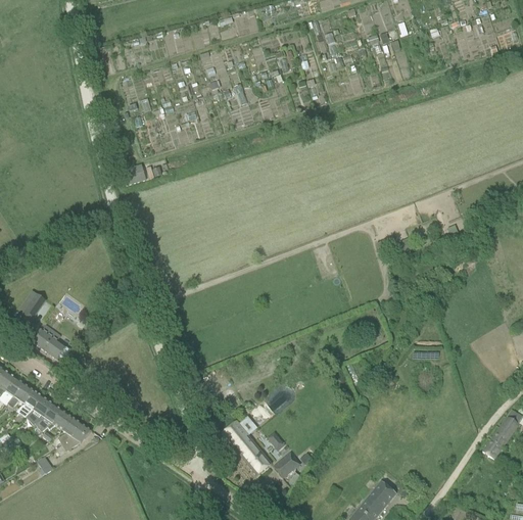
[(402,21),(396,24),(400,35),(407,33),(402,21)]
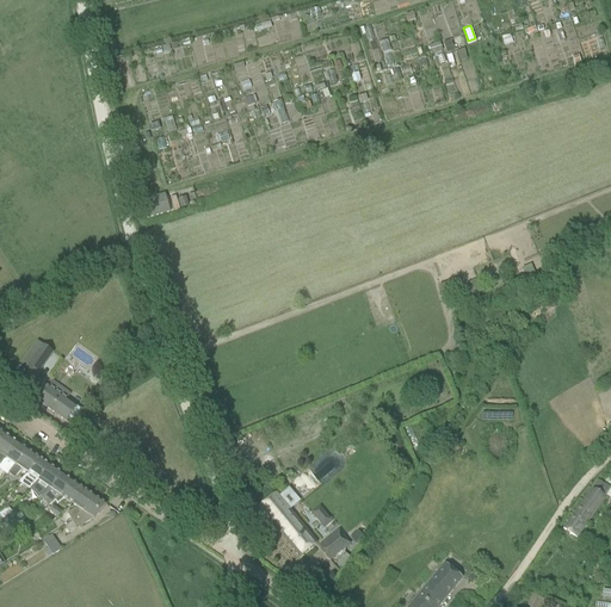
[(461,32),(443,41),(446,48),(463,41),(461,32)]
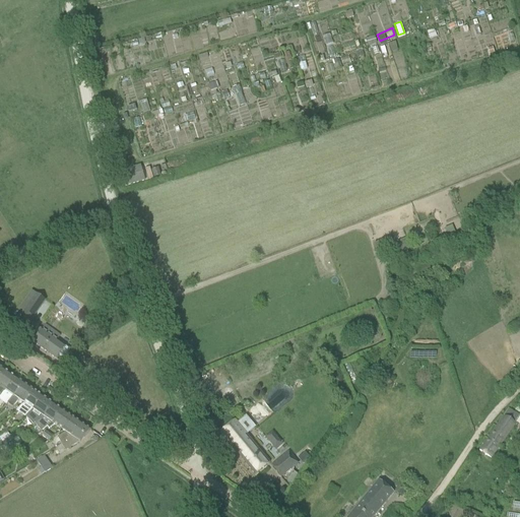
[(330,35),(324,37),(326,43),(332,41),(330,35)]
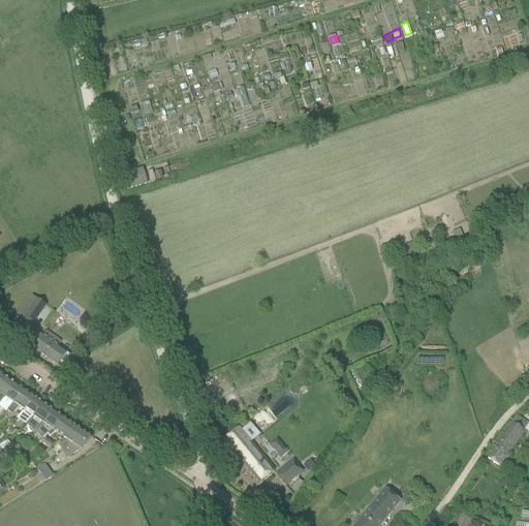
[(220,81),(211,84),(214,90),(222,87),(220,81)]
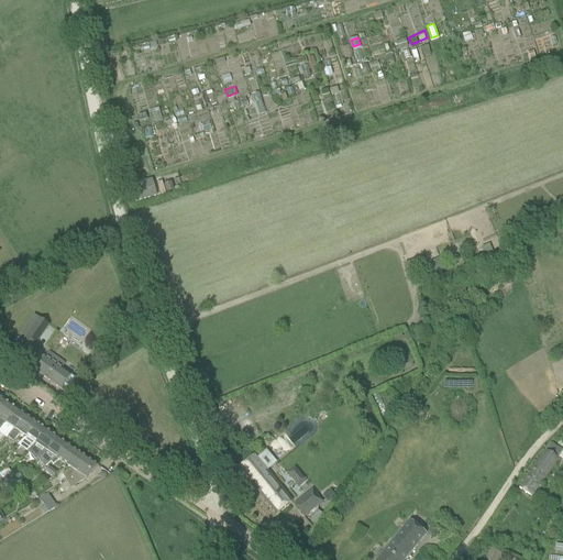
[(170,179),(164,182),(166,190),(174,187),(170,179)]
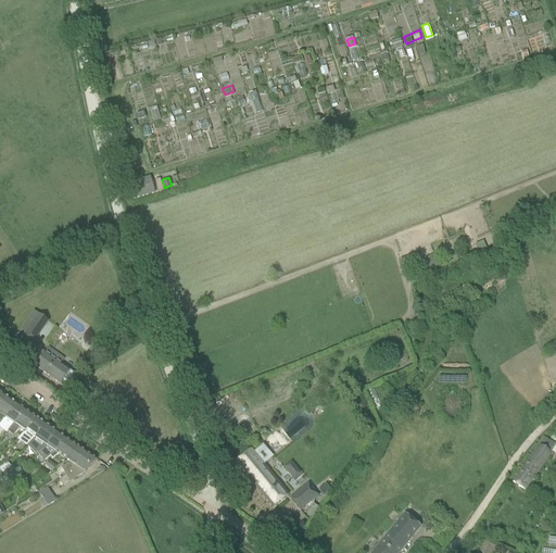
[(152,181),(133,188),(135,197),(155,191),(152,181)]
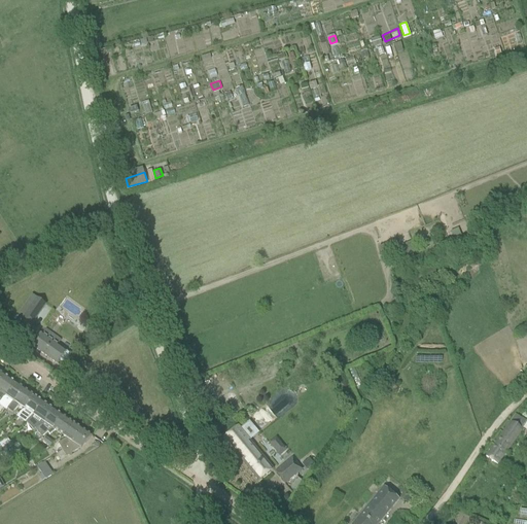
[(394,247),(390,239),(379,244),(382,252),(394,247)]
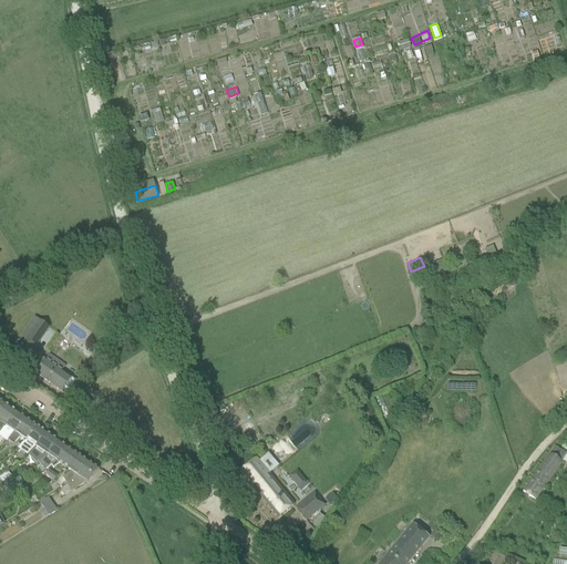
[(442,257),(431,259),(433,273),(445,270),(442,257)]
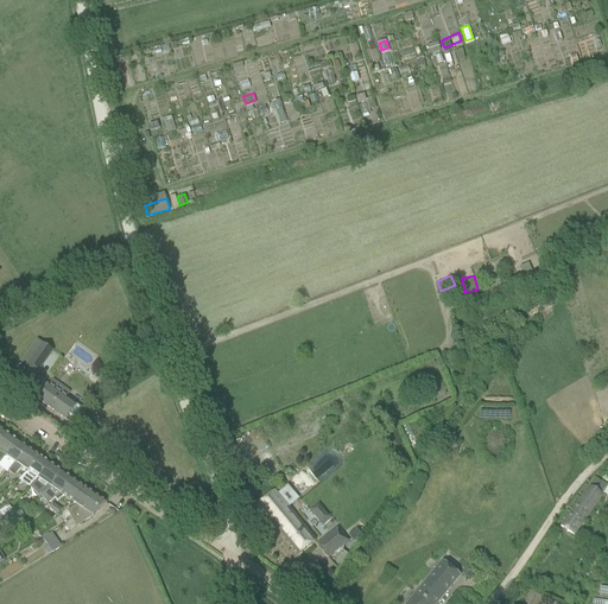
[(42,341),(26,361),(19,372),(31,379),(52,348),(42,341)]
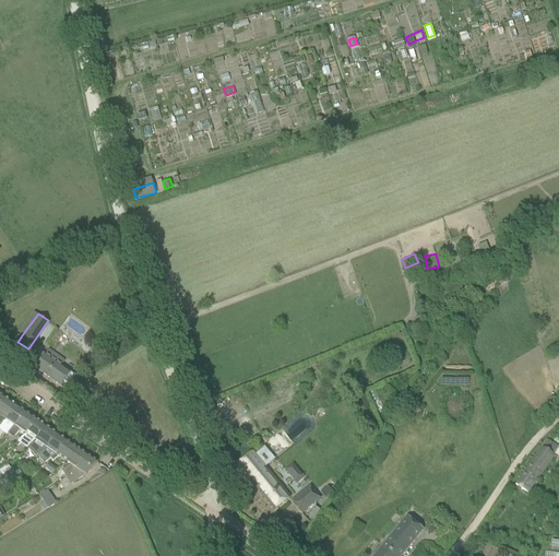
[(122,331),(129,343),(145,334),(139,323),(122,331)]
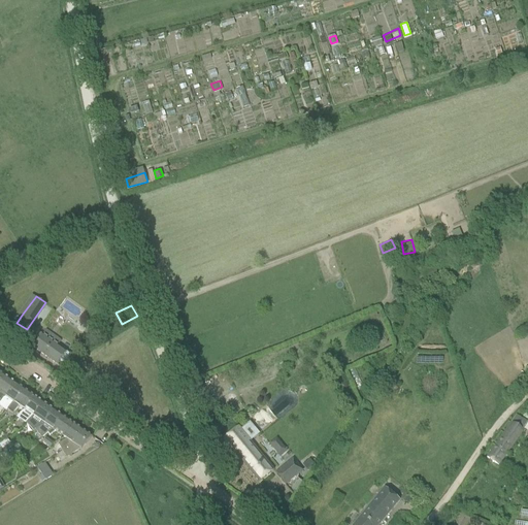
[(57,362),(60,358),(65,361),(71,353),(58,342),(61,338),(45,328),(42,332),(38,329),(29,342),(57,362)]
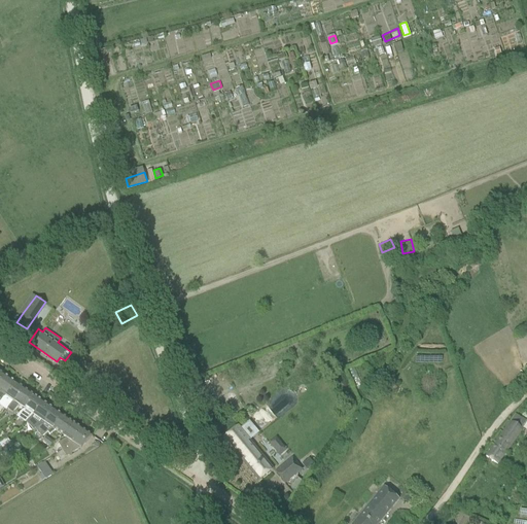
[(0,396),(4,392),(5,393),(14,380),(4,373),(0,377),(0,396)]
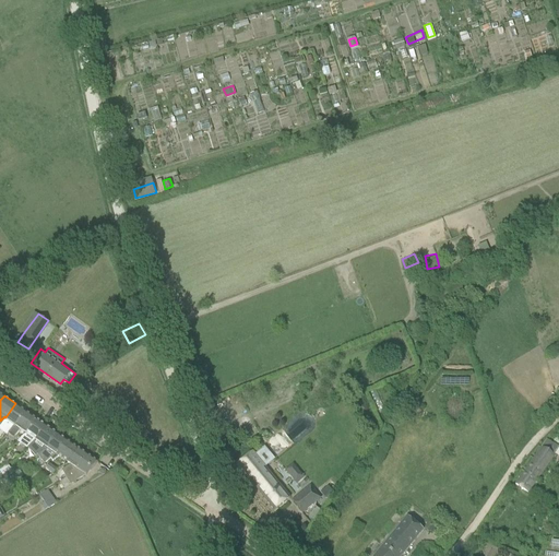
[(0,421),(0,426),(8,432),(14,424),(25,410),(15,403),(6,417),(4,416),(0,421)]
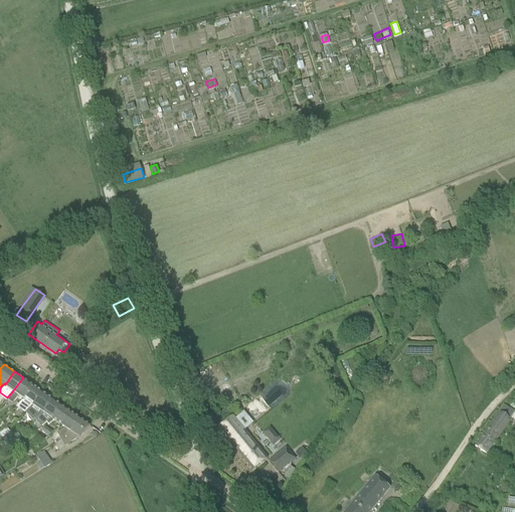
[(13,390),(7,397),(12,401),(18,393),(23,396),(24,397),(33,384),(23,377),(13,390)]
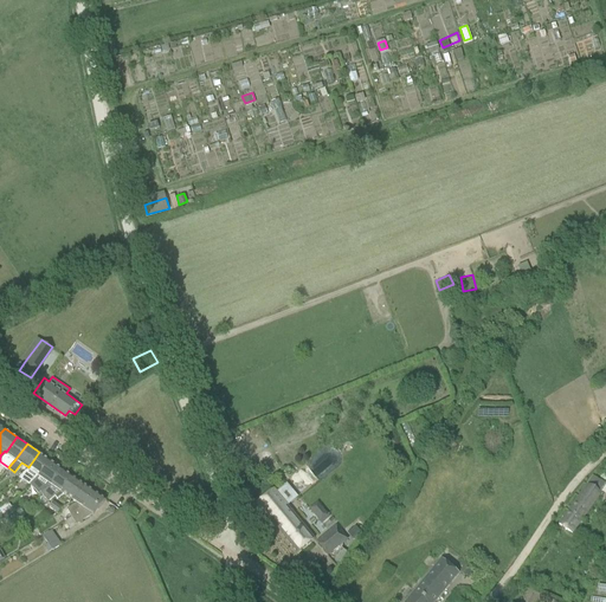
[(30,481),(30,483),(38,474),(49,459),(39,452),(28,467),(27,466),(18,476),(28,483),(30,481)]
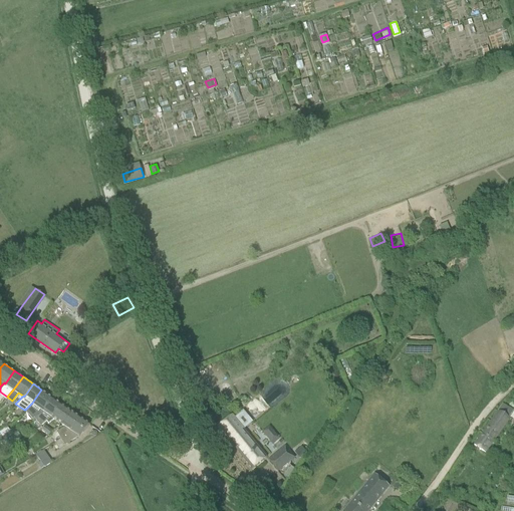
[(32,418),(34,416),(42,410),(43,410),(52,397),(41,390),(32,403),(25,410),(32,418)]
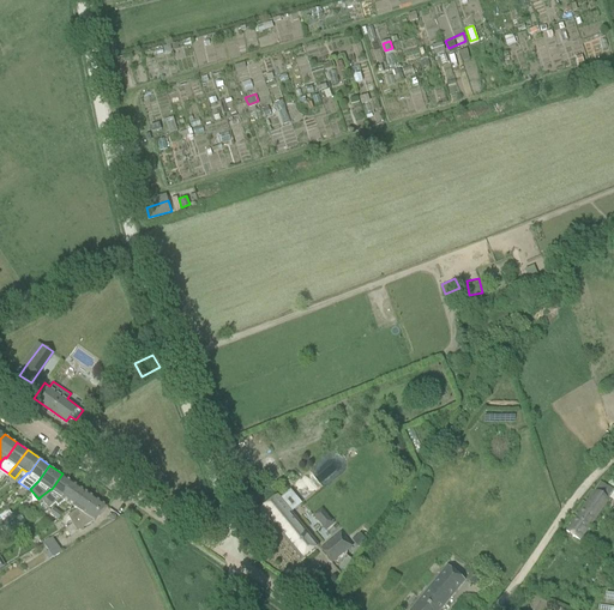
[(55,501),(61,496),(72,481),(62,473),(52,489),(50,489),(41,496),(50,506),(55,501)]
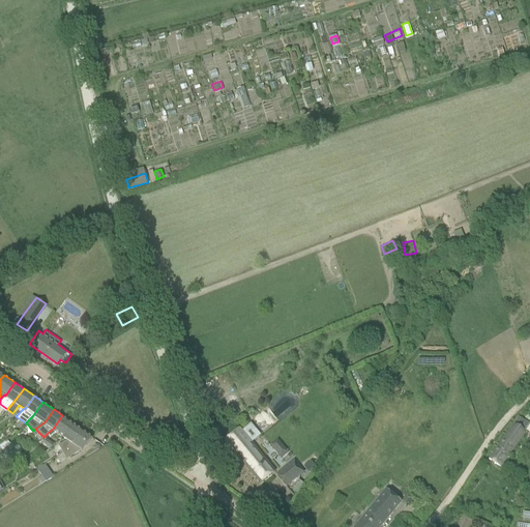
[(55,431),(63,436),(64,436),(74,422),(62,415),(53,429),(48,433),(50,435),(55,431)]
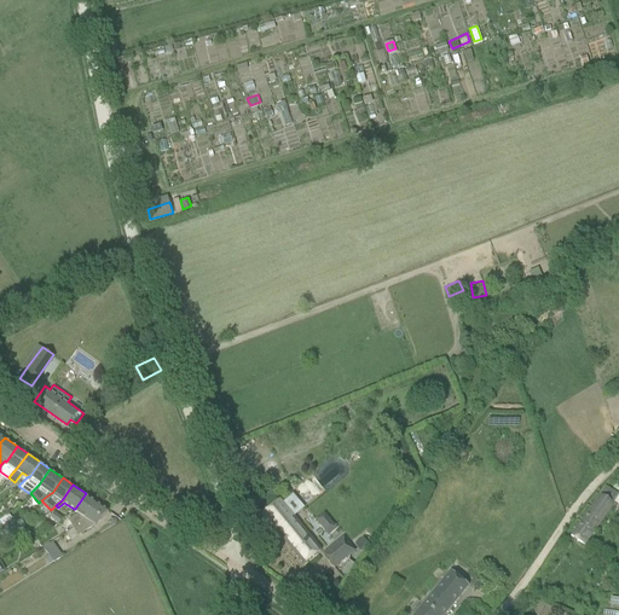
[(599,492),(570,533),(584,543),(613,502),(612,500),(600,492),(599,492)]
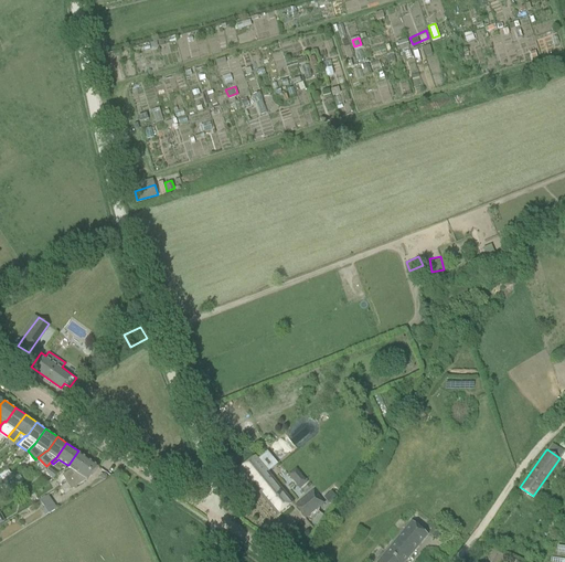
[(63,473),(62,474),(65,480),(66,479),(77,472),(87,457),(78,451),(68,465),(67,465),(71,468),(63,473)]
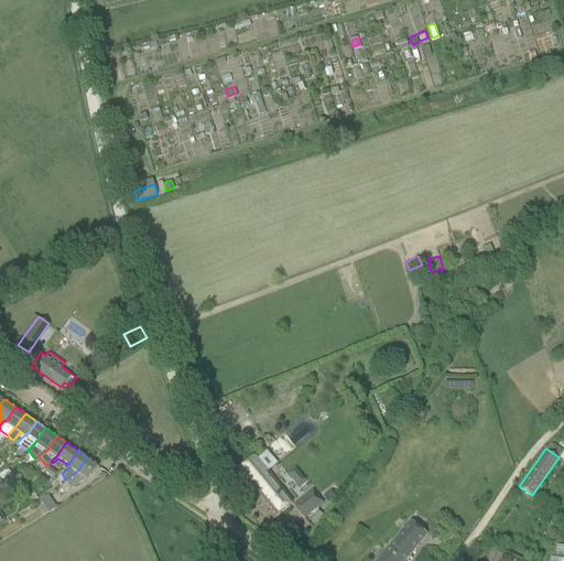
[(238,467),(277,513),(292,499),(255,454),(238,467)]
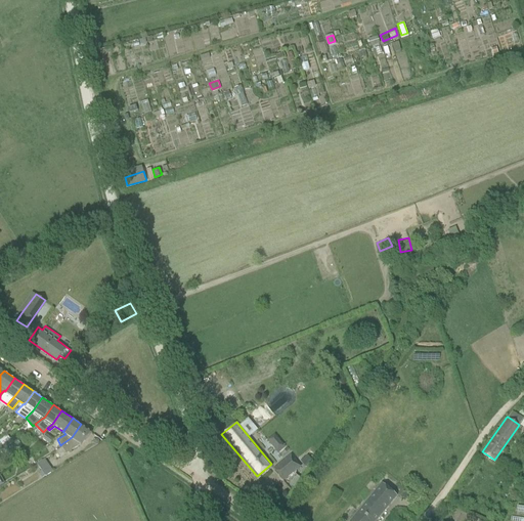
[(61,444),(60,445),(66,452),(80,443),(91,431),(81,424),(72,437),(61,444)]
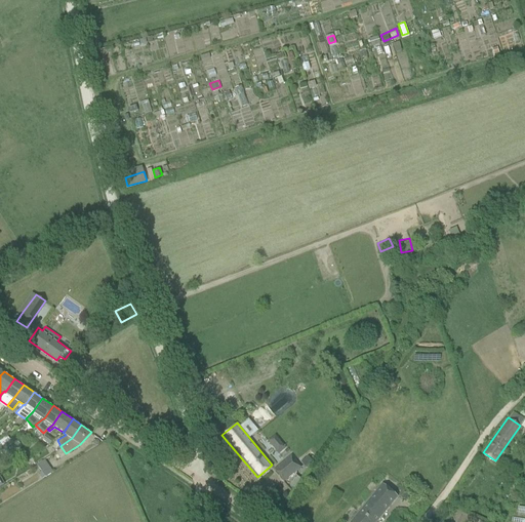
[(284,446),(275,434),(269,439),(278,451),(284,446)]
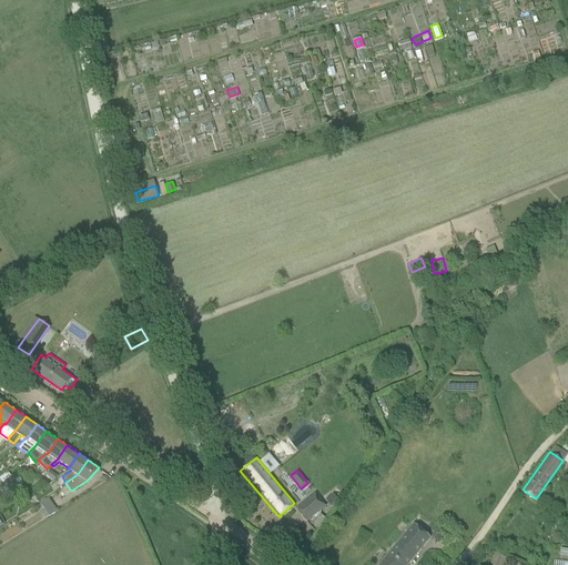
[(130,478),(124,475),(121,481),(127,484),(130,478)]
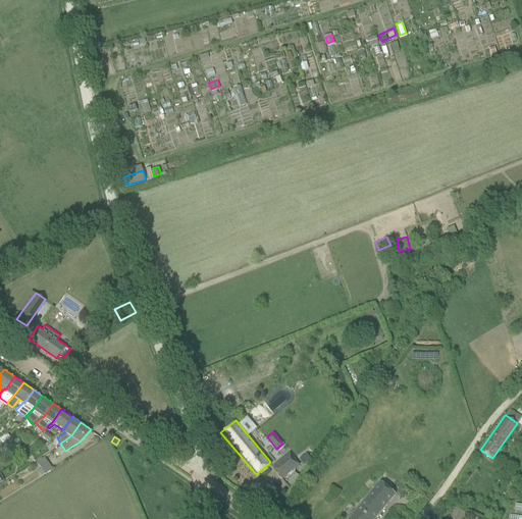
[(16,446),(12,438),(4,444),(8,451),(16,446)]
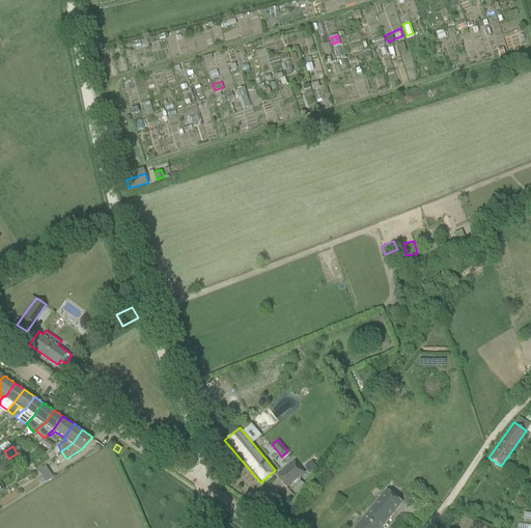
[(277,473),(286,484),(304,471),(295,460),(277,473)]
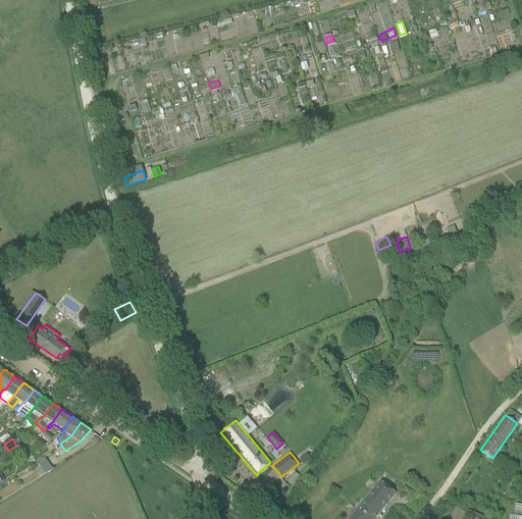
[(42,457),(37,461),(45,473),(50,469),(42,457)]
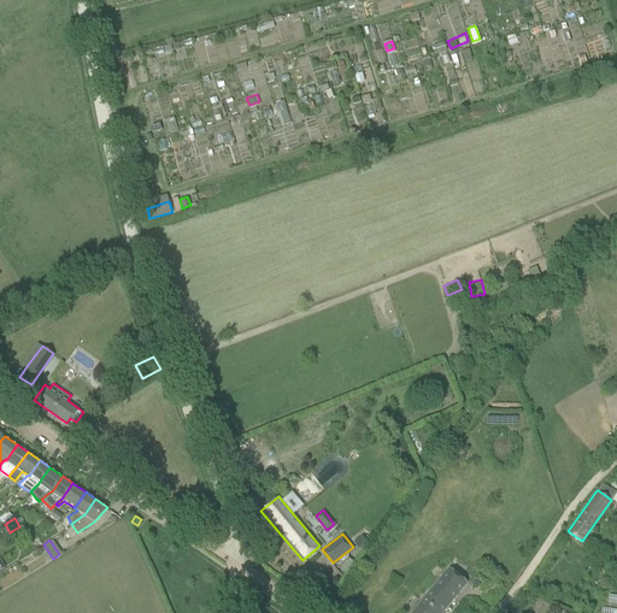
[(411,612),(410,612),(440,612),(466,582),(450,566),(411,612)]
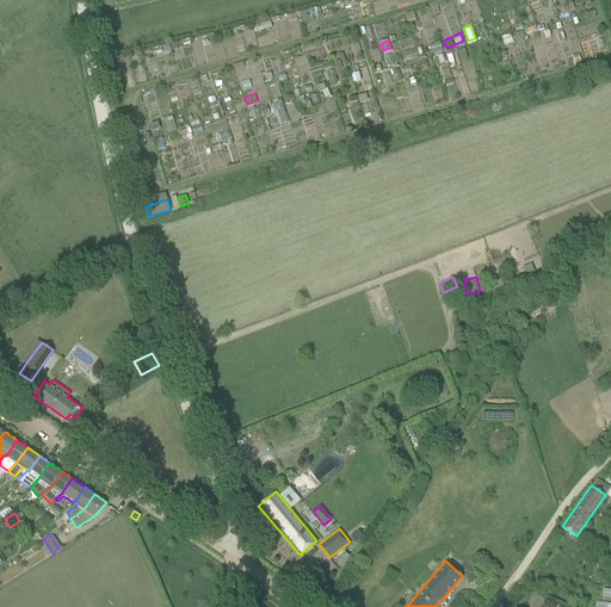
[(468,568),(463,574),(469,578),(470,577),(474,573),(468,568)]
